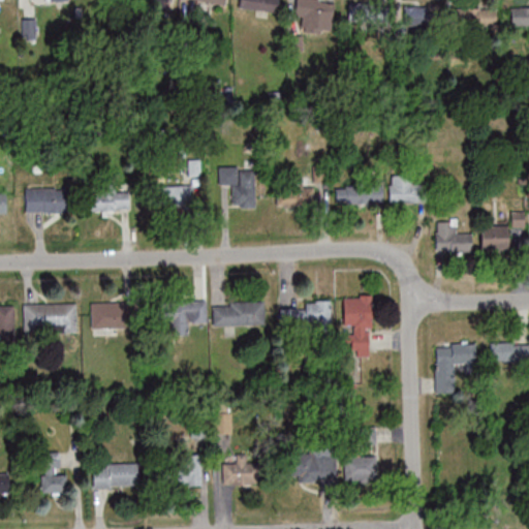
[(239,0),(239,8),(278,12),(278,0),(239,0)]
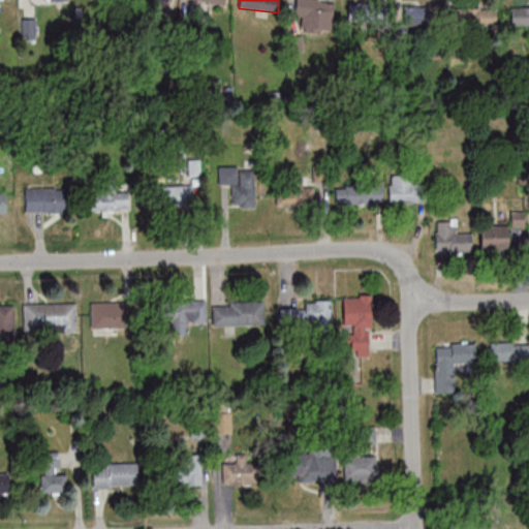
[(296,0),(294,17),(304,18),(303,28),(331,31),(334,0),(331,0),(296,0)]
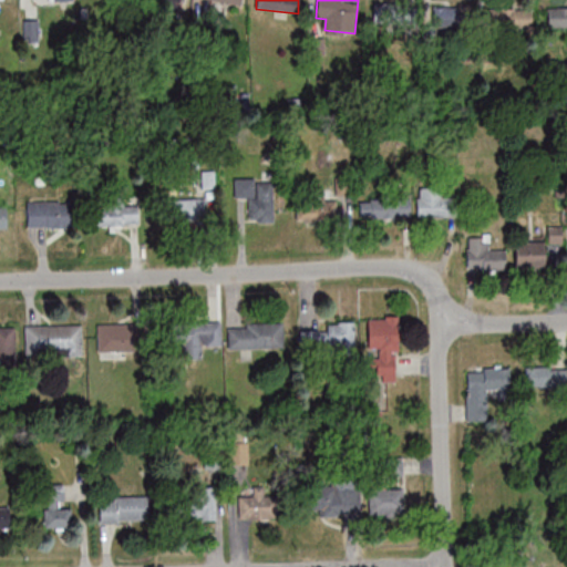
[(418,4),(373,4),(373,29),(418,29),(418,4)]
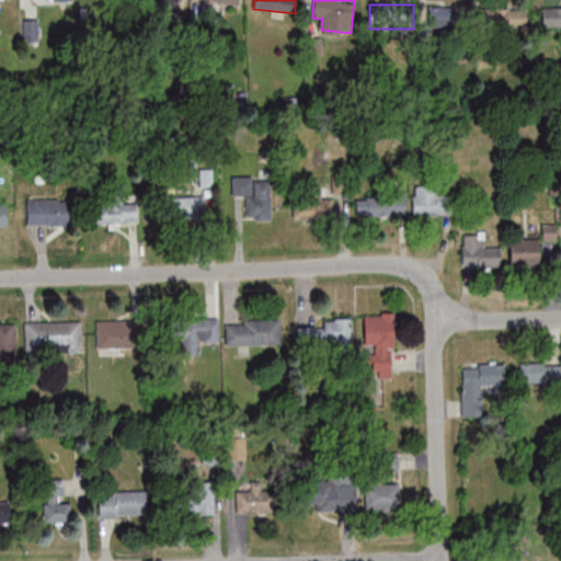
[(456,27),(456,6),(428,6),(428,27),(456,27)]
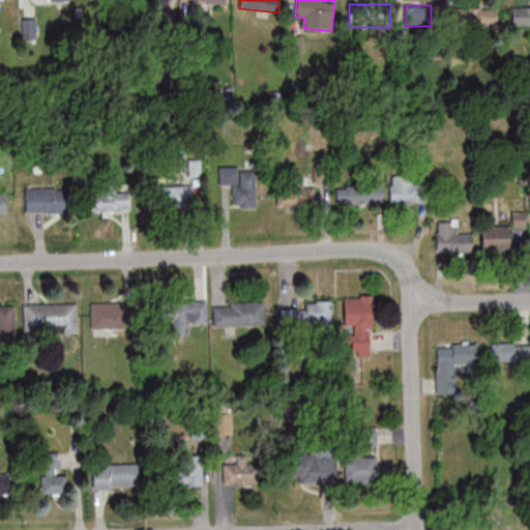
[(529,5),(512,5),(512,26),(529,25),(529,5)]
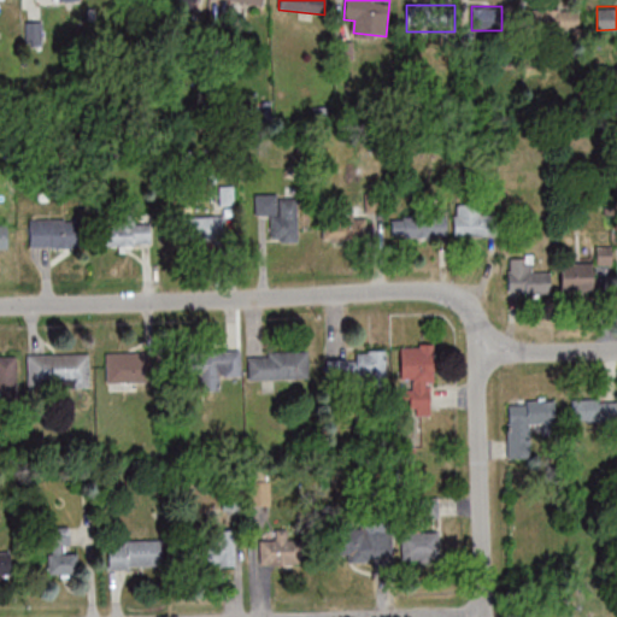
[(579,9),(532,9),(532,31),(579,31),(579,9)]
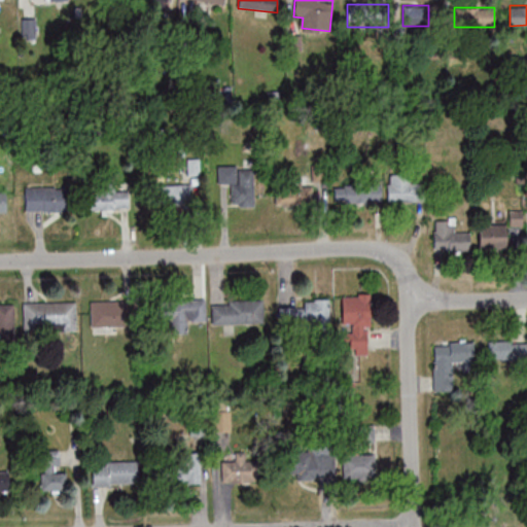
[(254,206),(253,174),(240,174),(240,165),(217,166),(218,183),(231,183),(231,207),(254,206)]
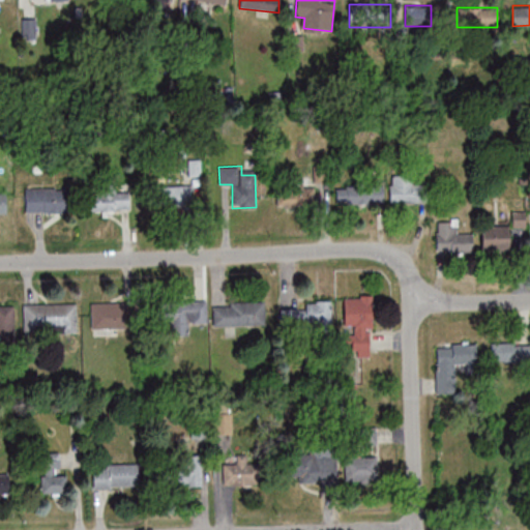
[(428,203),(428,180),(390,180),(390,203),(428,203)]
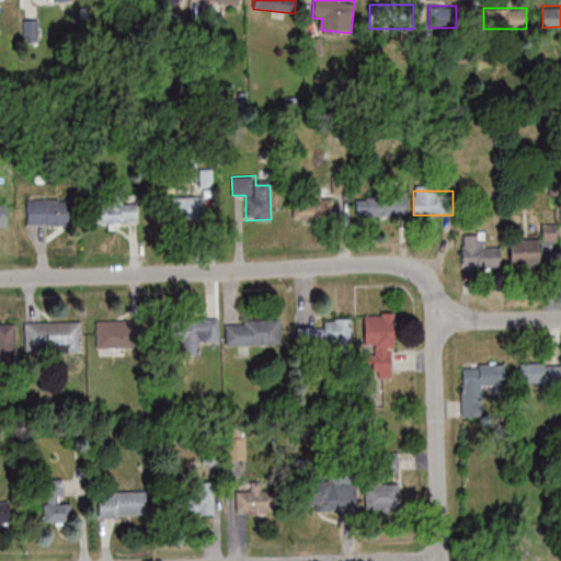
[(405,196),(356,196),(356,215),(405,215),(405,196)]
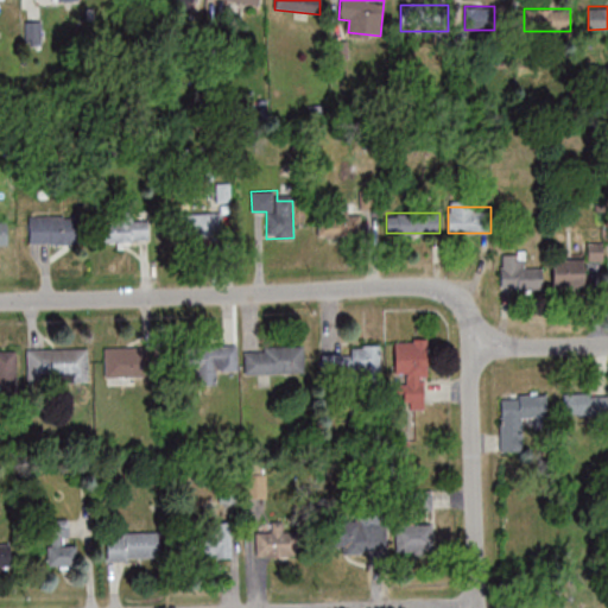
[(26,215),(61,214),(61,216),(81,216),(81,241),(26,242),(26,215)]
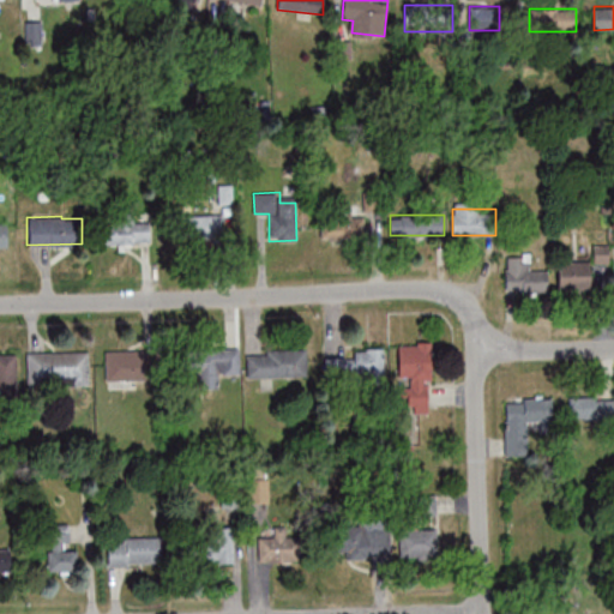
[(223,216),(184,216),(184,239),(223,239),(223,216)]
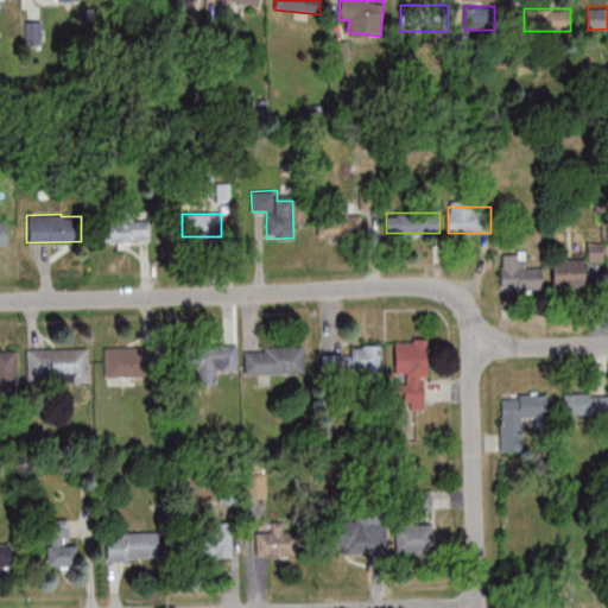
[(361,215),(318,215),(318,236),(361,236),(361,215)]
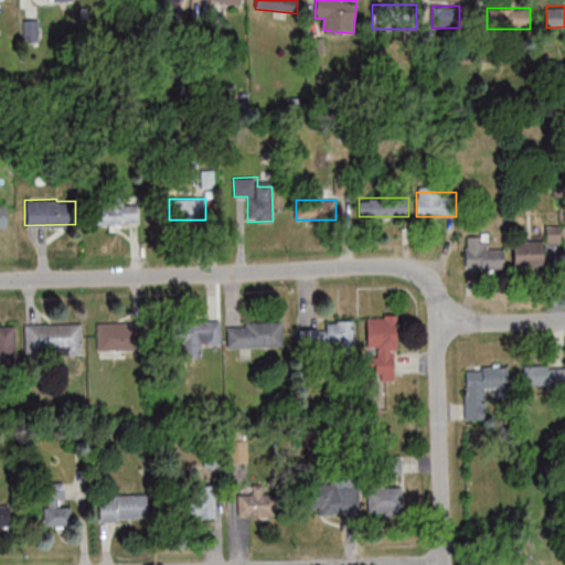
[(91,224),(138,224),(138,204),(91,204),(91,224)]
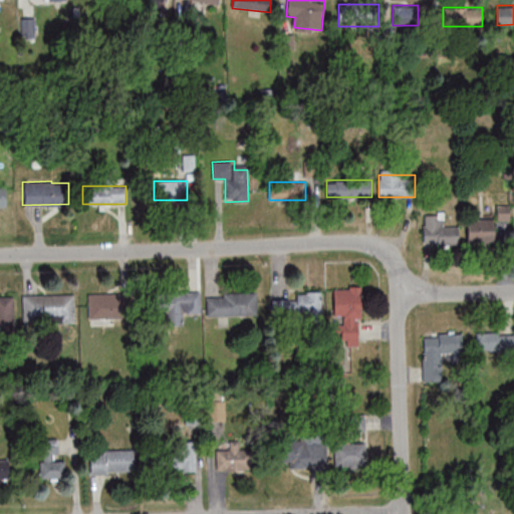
[(423,214),(424,245),(459,245),(459,226),(444,226),(443,213),(423,214)]
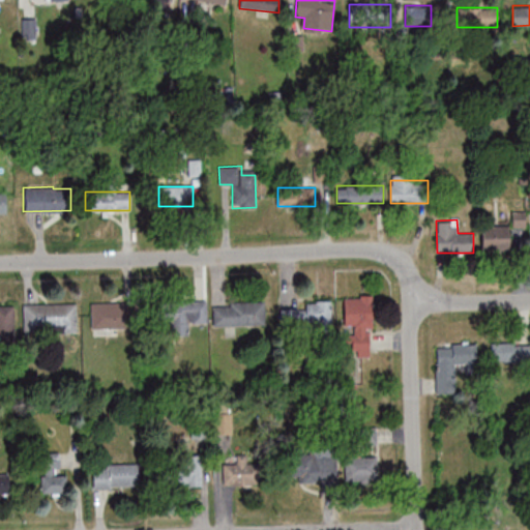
[(481,226),(481,249),(508,249),(508,226),(481,226)]
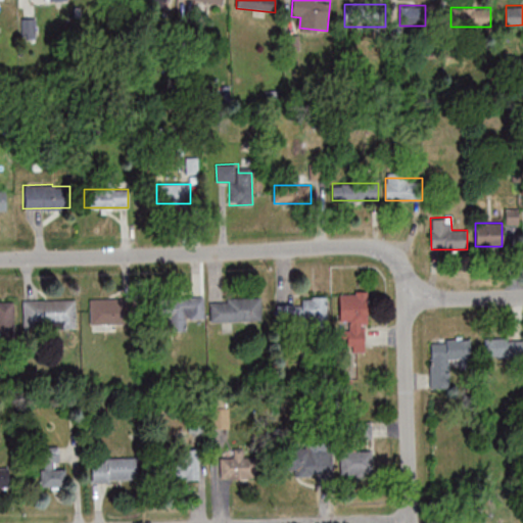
[(336,292),(364,292),(364,322),(335,321),(336,292)]
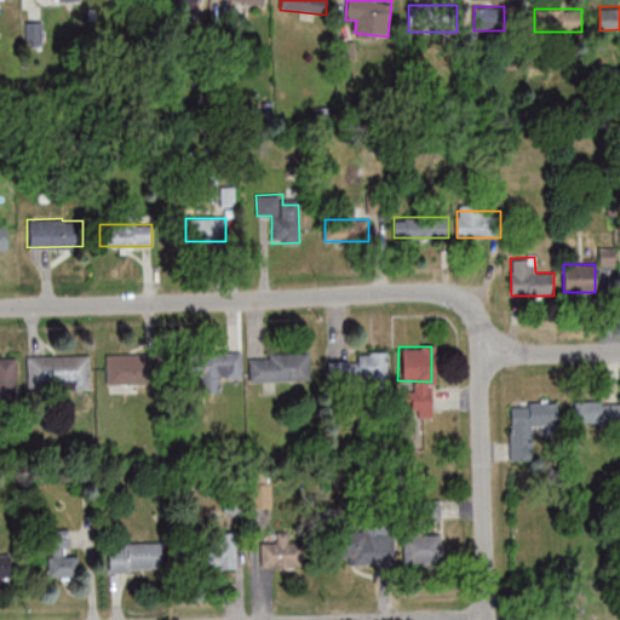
[(176,351),(237,350),(239,384),(177,385),(176,351)]
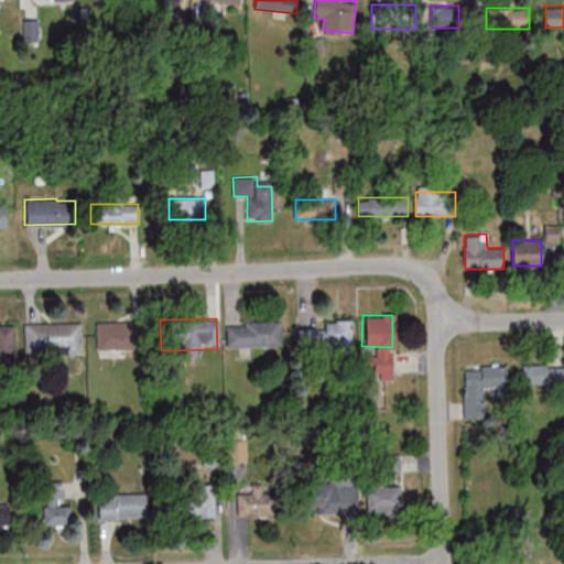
[(241,320),(279,318),(279,345),(224,346),(223,325),(242,324),(241,320)]
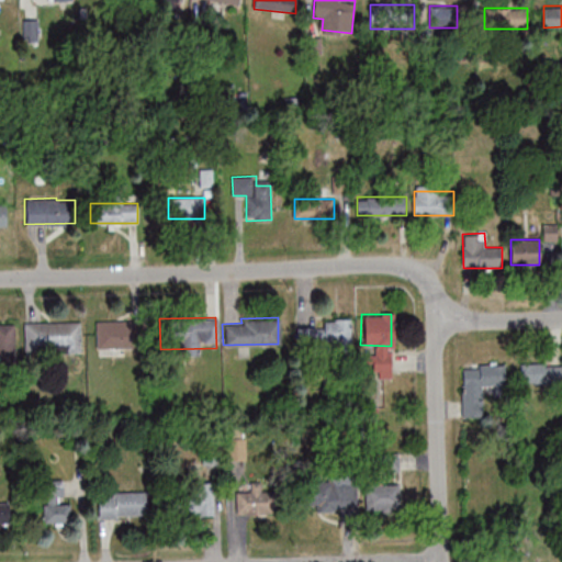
[(292,318),(348,317),(348,347),(292,348),(292,318)]
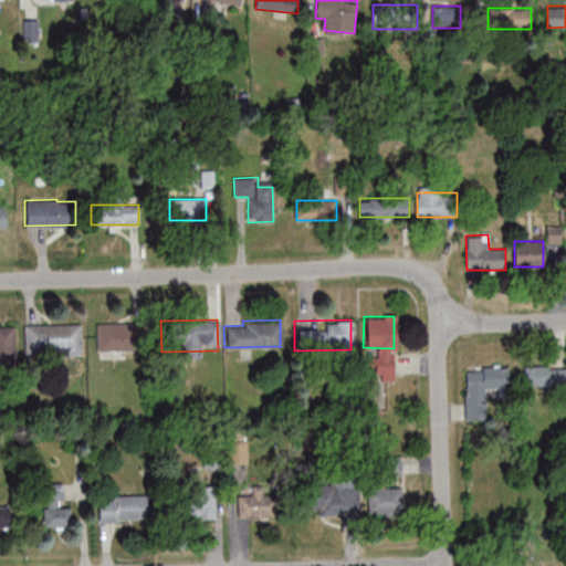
[(95,323),(150,322),(152,353),(95,354),(95,323)]
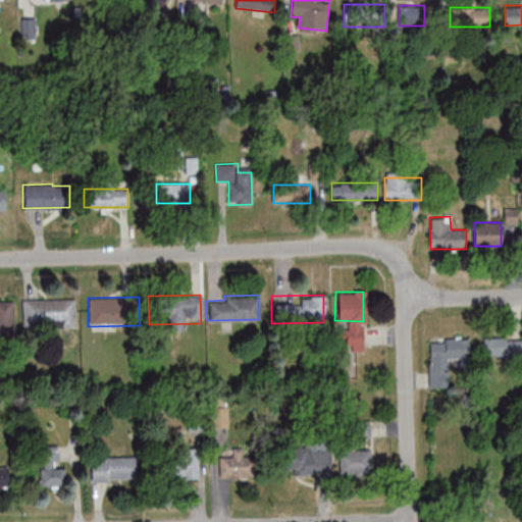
[(19,299),(71,298),(72,326),(20,327),(19,299)]
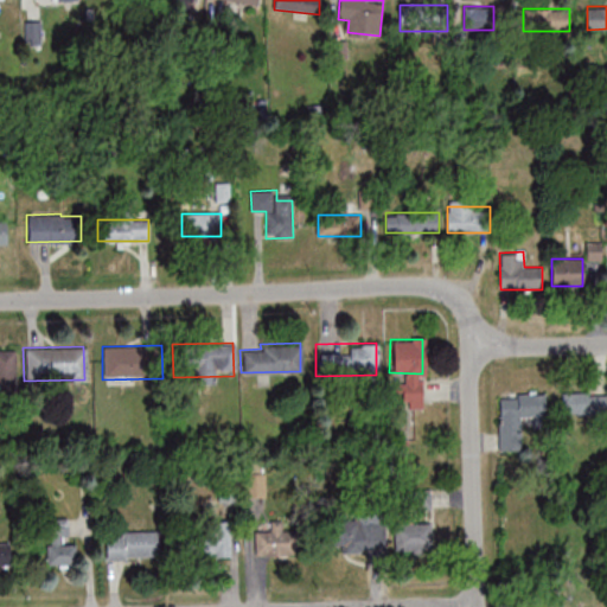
[(0,349),(0,391),(17,393),(17,350),(0,349)]
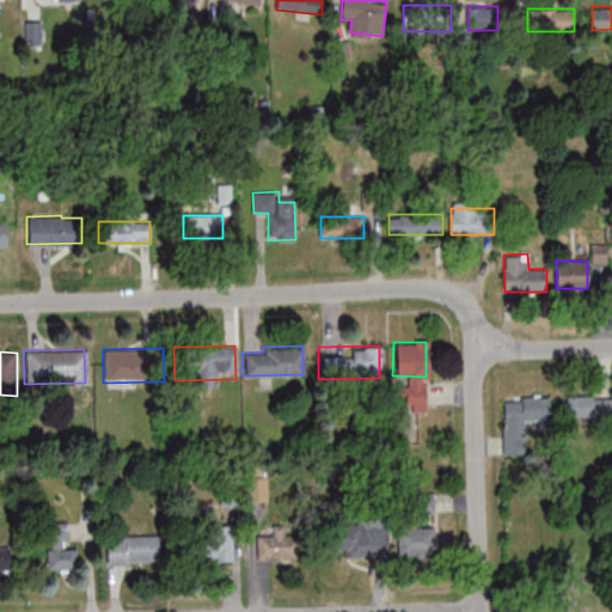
[(502,397),(503,454),(526,453),(526,422),(551,422),(551,396),(502,397)]
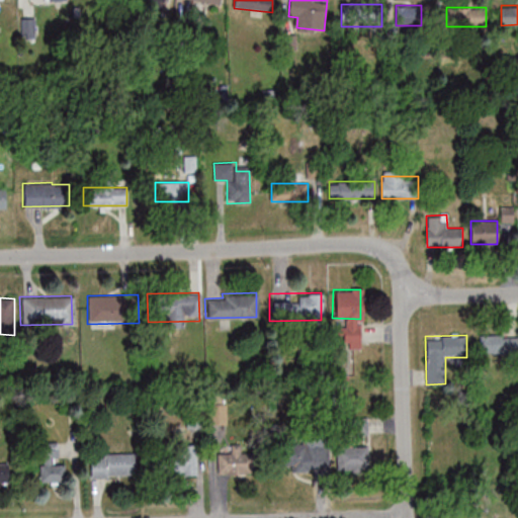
[(517,335),(482,335),(482,353),(517,353),(517,335)]
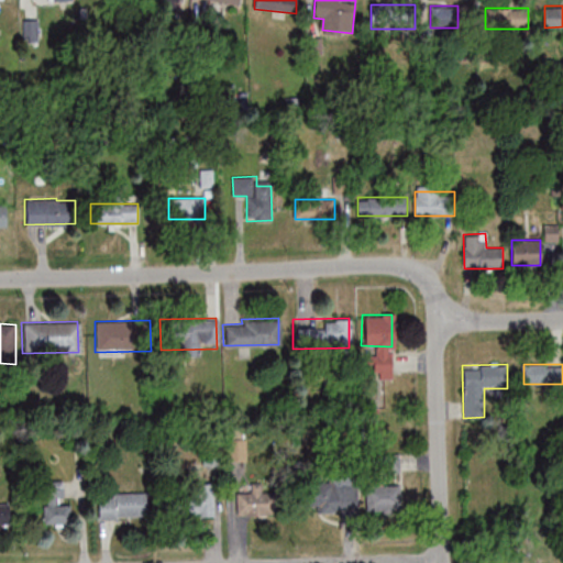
[(44,525),(72,525),(72,505),(65,505),(65,482),(44,482),(44,525)]
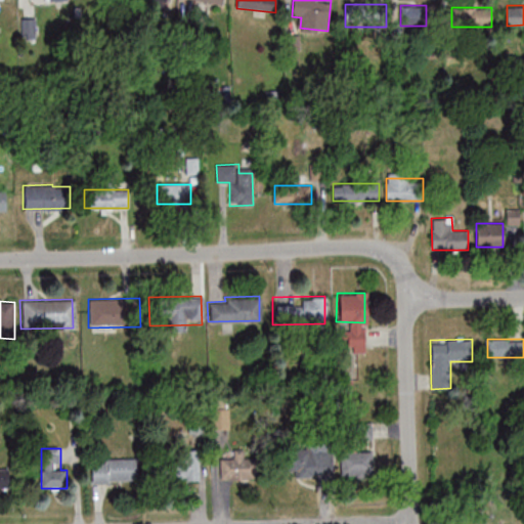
[(246,449),(232,449),(232,460),(220,460),(220,478),(253,478),(253,459),(246,459),(246,449)]
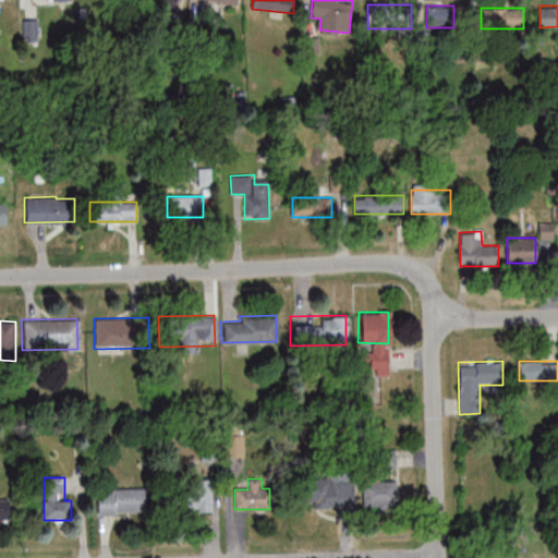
[(211,480),(181,480),(181,510),(211,510),(211,480)]
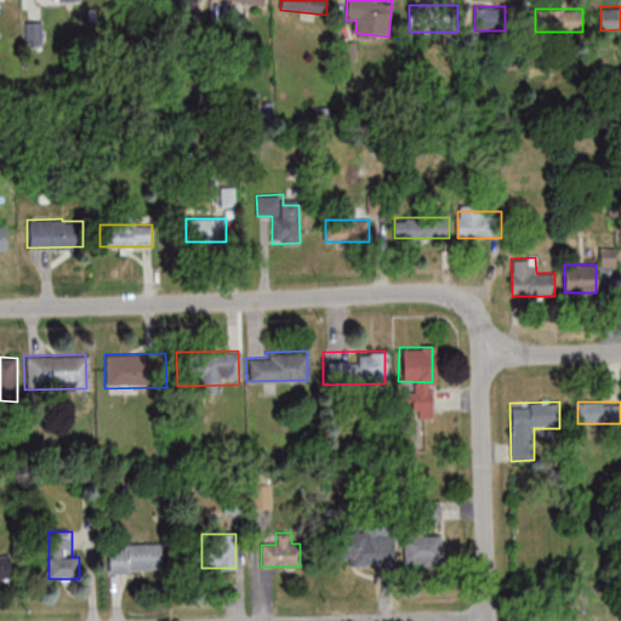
[(442,563),(442,534),(404,534),(404,563),(442,563)]
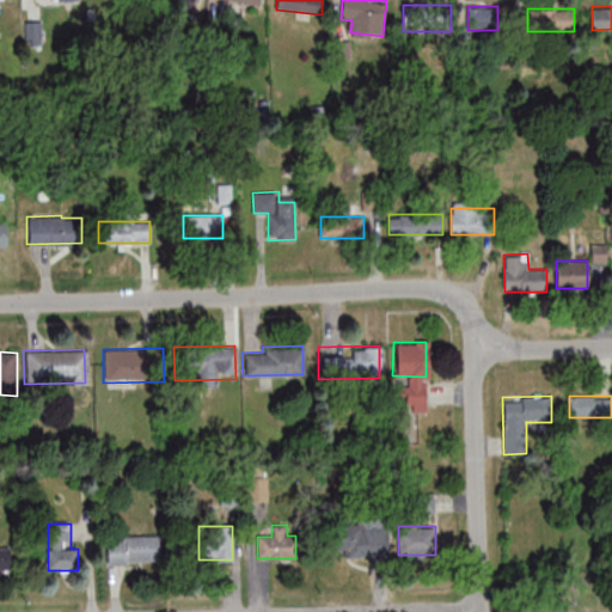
[(389,555),(389,527),(330,527),(330,555),(389,555)]
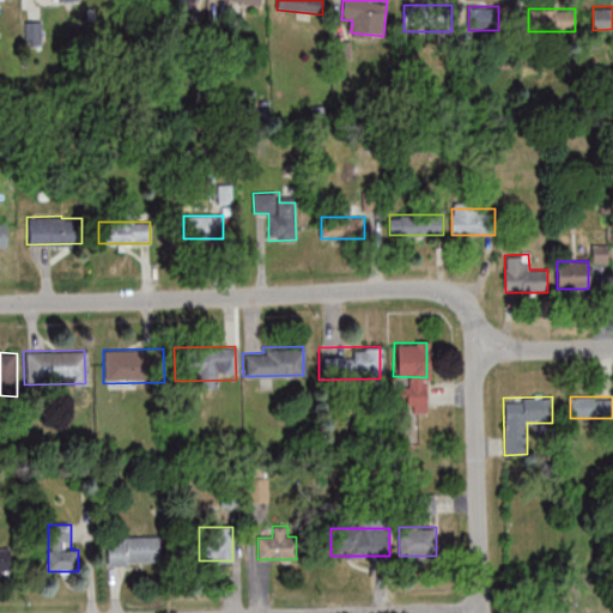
[(161,563),(159,538),(107,539),(108,564),(161,563)]
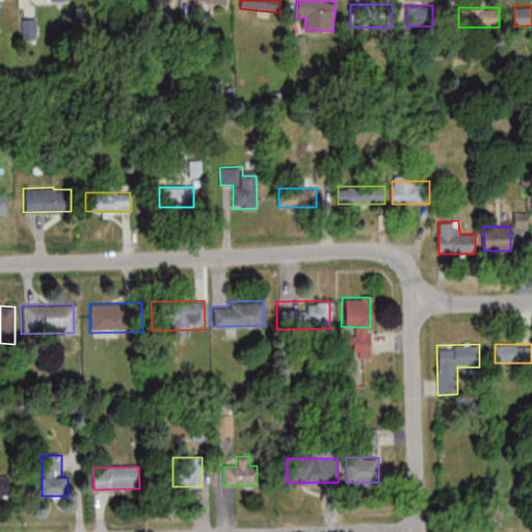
[(8,478),(0,477),(0,497),(8,498),(8,478)]
